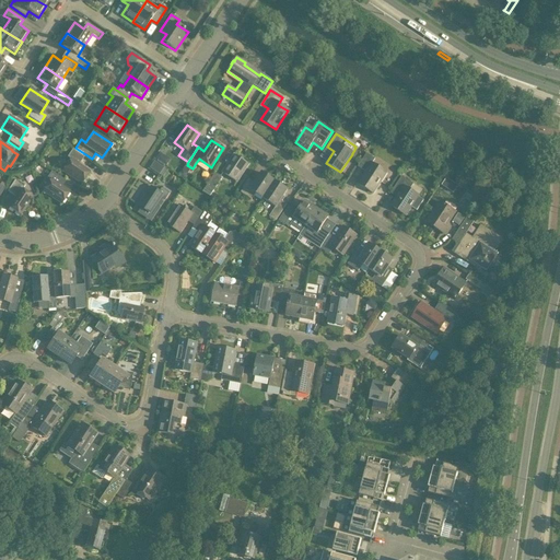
[(70,160),(62,172),(81,184),(90,172),(79,164),(84,158),(72,150),(67,158),(70,160)]
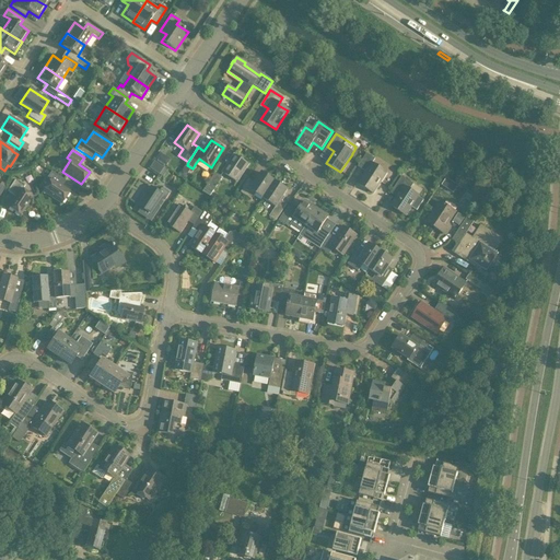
[(365,173),(358,184),(373,195),(387,174),(372,164),(374,160),(366,154),(358,167),(365,173)]
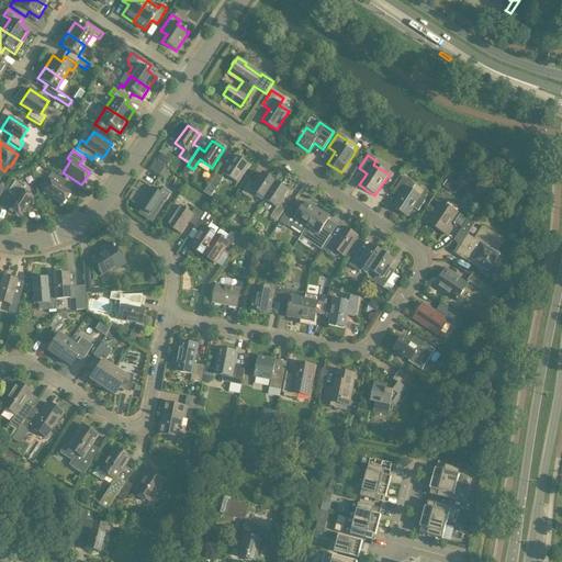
[(235,156),(223,173),(237,183),(249,165),(235,156)]
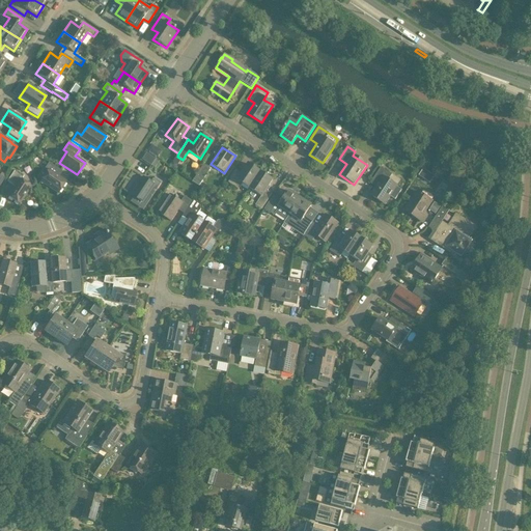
[(149,165),(154,158),(146,154),(142,161),(149,165)]
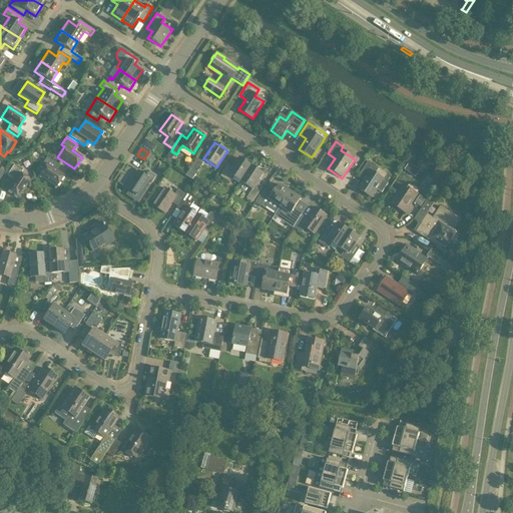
[(46,165),(39,176),(56,187),(63,175),(57,171),(60,166),(57,164),(47,157),(43,162),(46,165)]
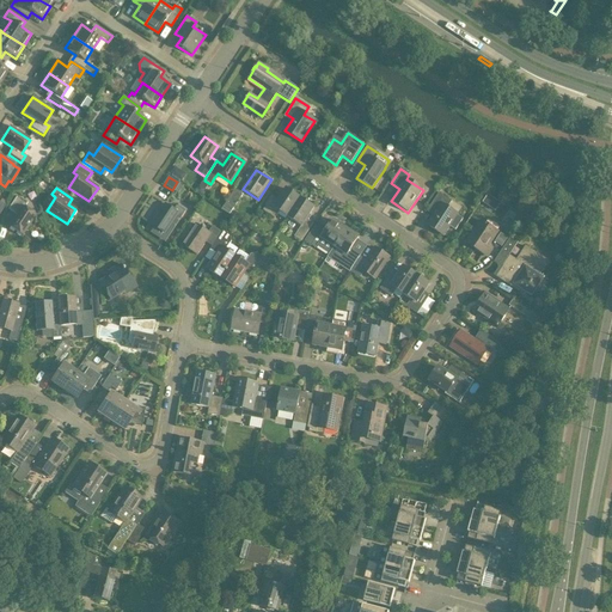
[(244,194),(236,189),(221,209),(230,215),(244,194)]
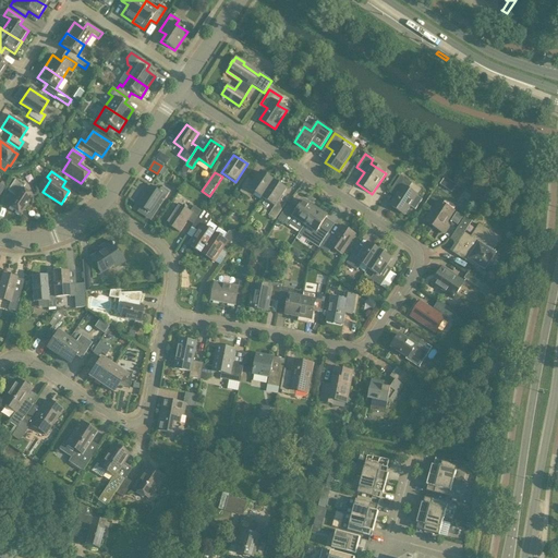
[(262,198),(274,181),(261,172),(253,183),(247,179),(239,192),(250,199),(254,193),(262,198)]
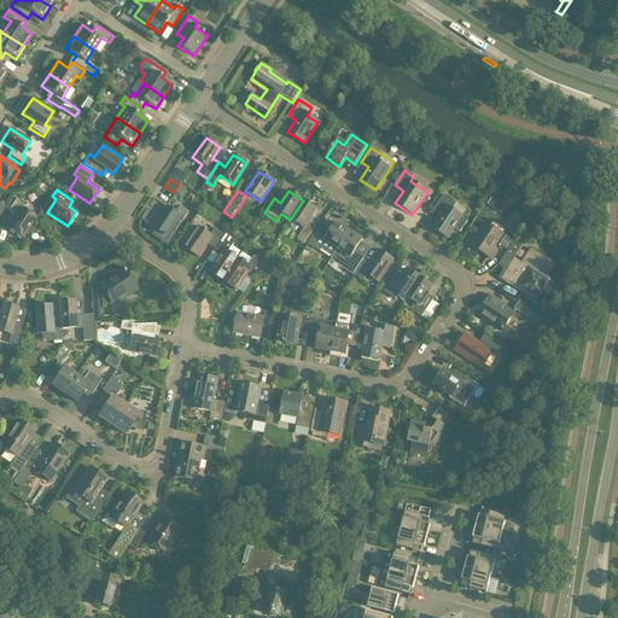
[(443,194),(433,210),(441,215),(432,227),(448,238),(453,229),(459,233),(467,222),(452,211),(456,203),(443,194)]
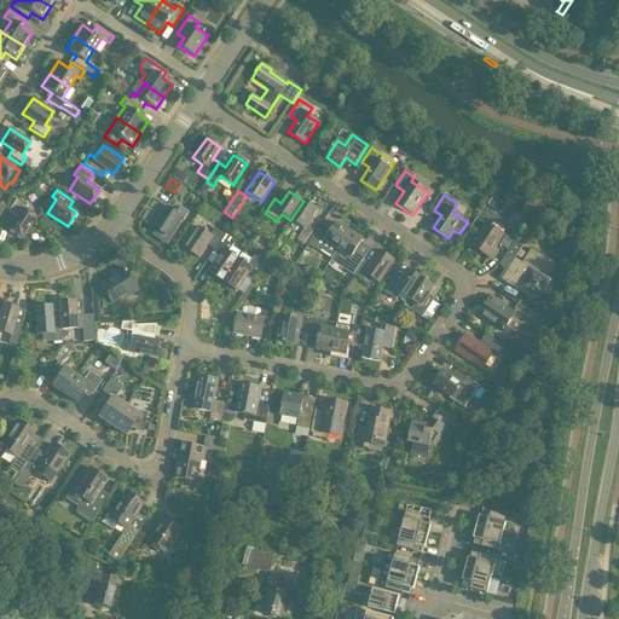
[(496,196),(491,204),(503,213),(509,204),(496,196)]
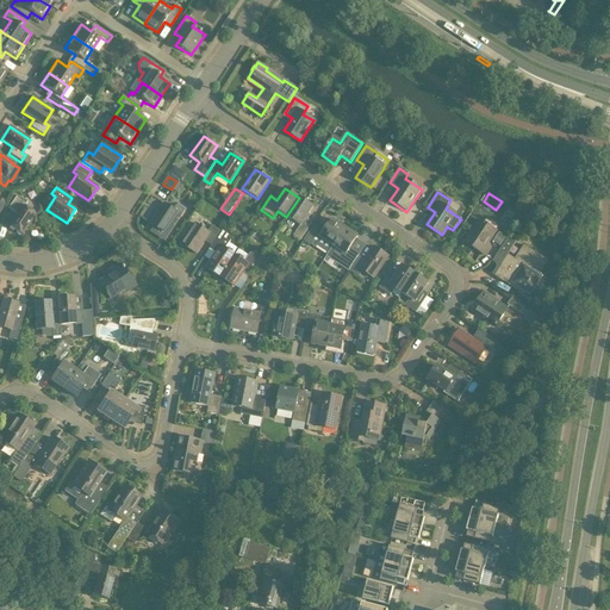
[(16,197),(7,210),(16,215),(8,225),(23,235),(36,216),(23,206),(25,203),(16,197)]
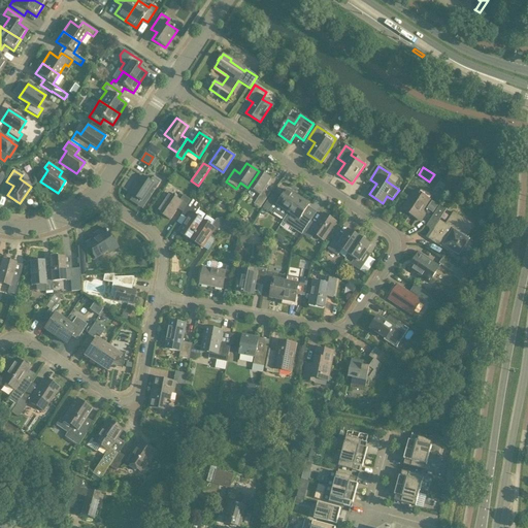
[(259,171),(248,188),(260,195),(254,204),(260,208),(269,193),(264,190),(270,179),(259,171)]
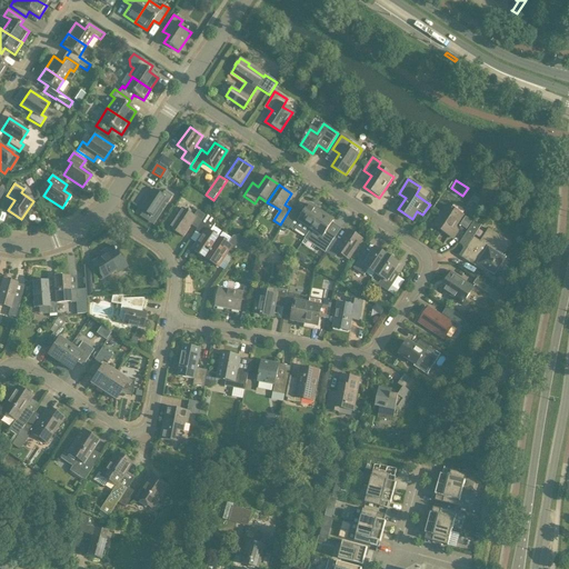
[(153,190),(140,209),(153,218),(165,201),(168,203),(172,197),(165,191),(161,196),(153,190)]
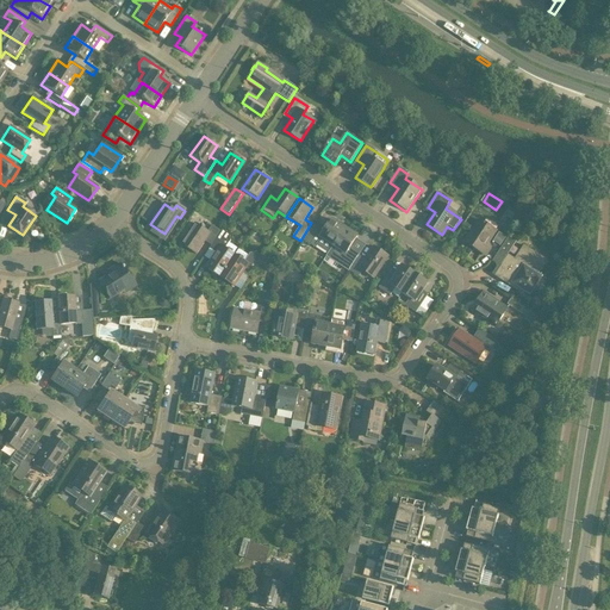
[(316,244),(328,253),(344,229),(331,219),(319,238),(316,236),(310,244),(315,248),(316,244)]
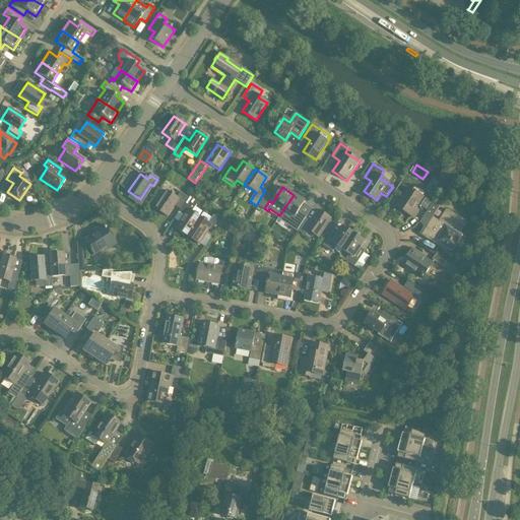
[(408,188),(396,207),(409,215),(423,197),(408,188)]
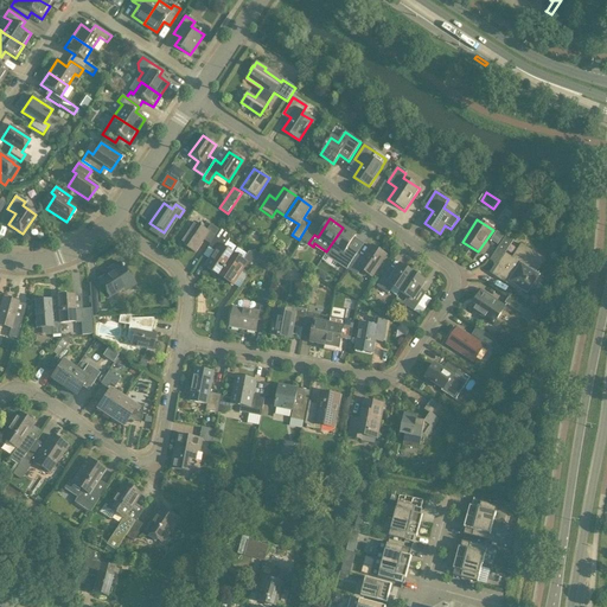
[(211,243),(217,235),(219,230),(211,224),(206,231),(193,223),(180,243),(196,253),(205,238),(211,243)]
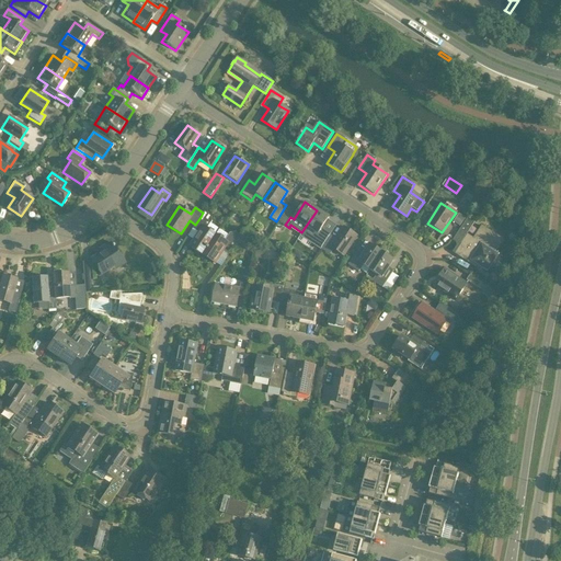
[(285,226),(285,225),(290,217),(294,212),(287,208),(278,221),(285,226)]
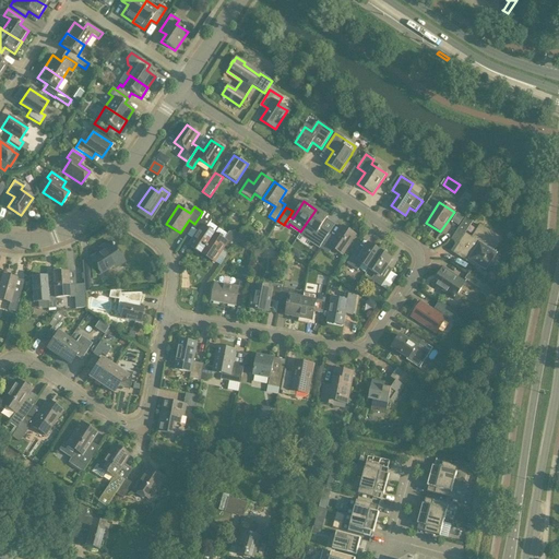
[(192,239),(189,246),(202,254),(215,235),(213,234),(217,227),(210,223),(212,221),(211,215),(203,210),(202,212),(200,216),(194,223),(194,224),(192,228),(198,232),(192,239)]
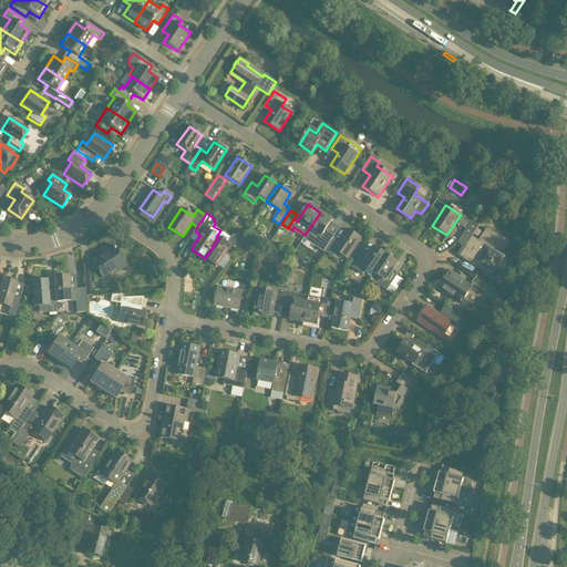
[(320,213),(305,235),(317,243),(315,246),(318,248),(325,253),(333,238),(323,233),(330,223),(332,220),(320,213)]
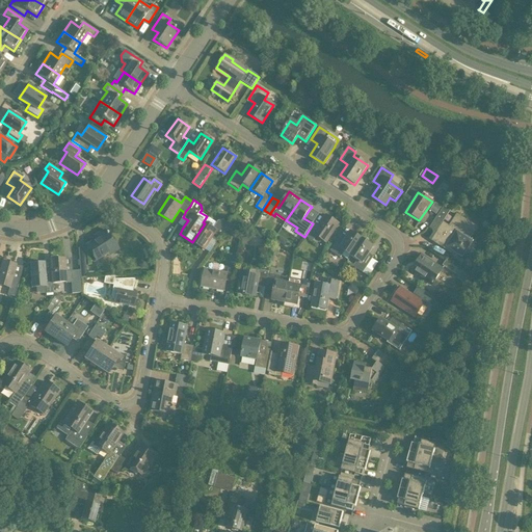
[(434,203),(429,211),(435,215),(441,207),(434,203)]
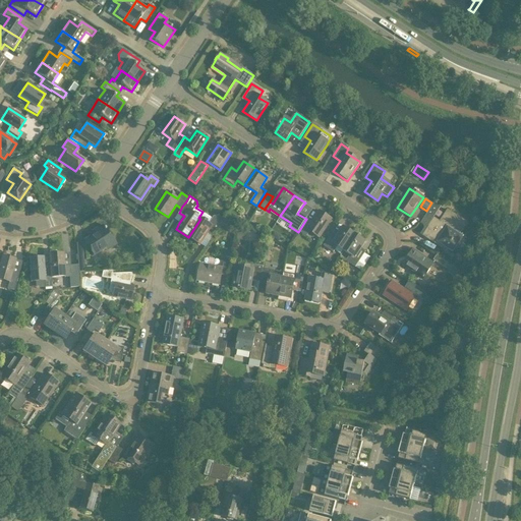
[(424,229),(421,233),(442,247),(443,245),(452,251),(462,237),(459,234),(466,223),(447,210),(440,222),(432,218),(441,206),(435,201),(421,221),(426,225),(425,226),(426,228),(424,229)]
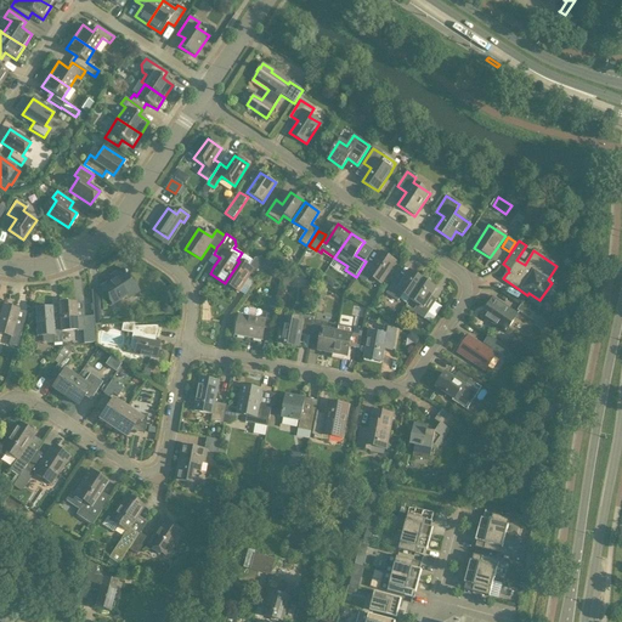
[(366,261),(356,277),(365,283),(369,276),(380,284),(395,263),(380,253),(372,265),(366,261)]
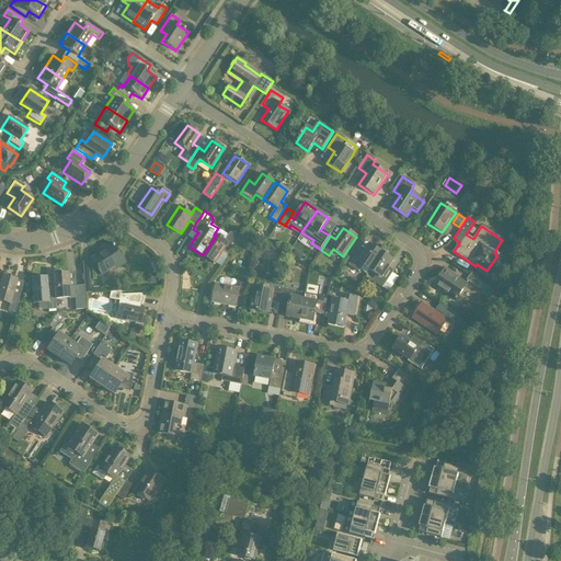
[(216,236),(203,255),(215,263),(224,250),(230,253),(238,242),(241,236),(236,231),(229,232),(228,236),(224,241),(216,236)]
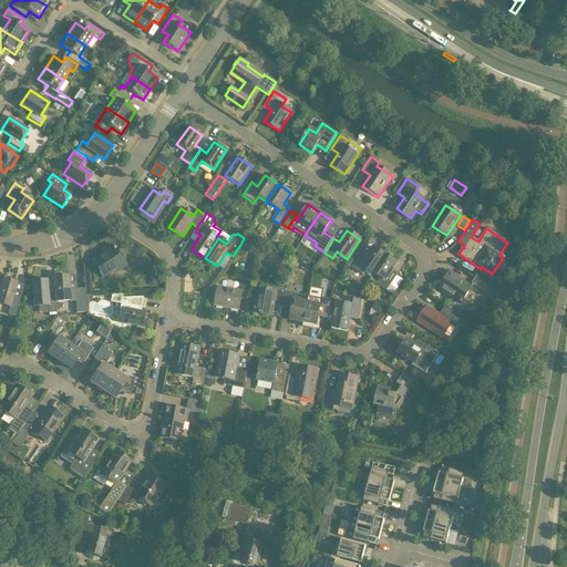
[(240,246),(246,250),(250,244),(245,240),(240,246)]
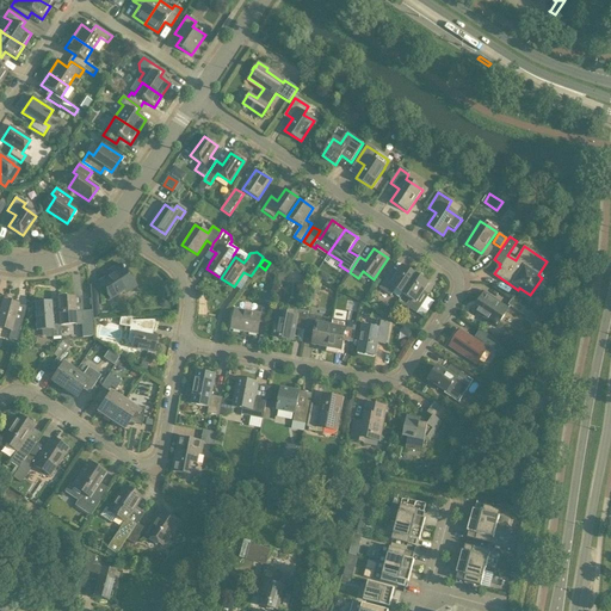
[(112,273),(98,282),(110,298),(133,283),(119,264),(110,270),(112,273)]
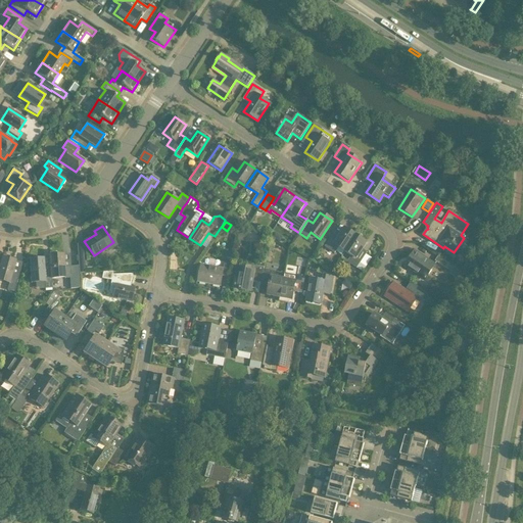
[(344,251),(355,236),(344,228),(338,237),(333,234),(324,247),(334,253),(338,247),(344,251)]
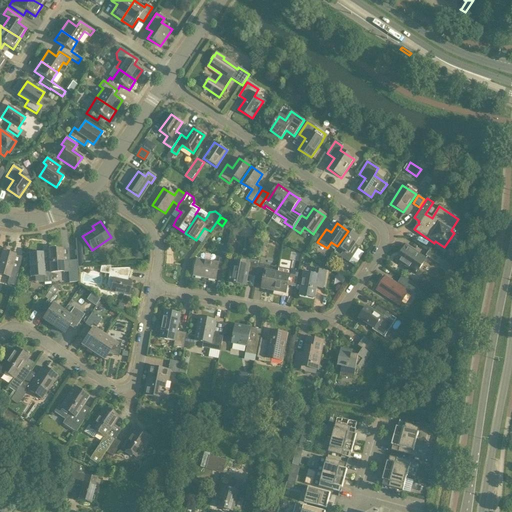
[(234,237),(241,238),(243,229),(236,228),(234,237)]
